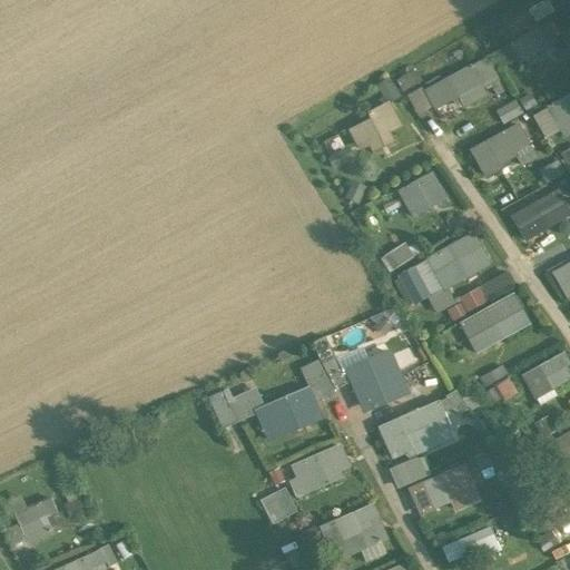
[(554,11),(548,0),(544,0),(528,10),(534,23),(554,11)]
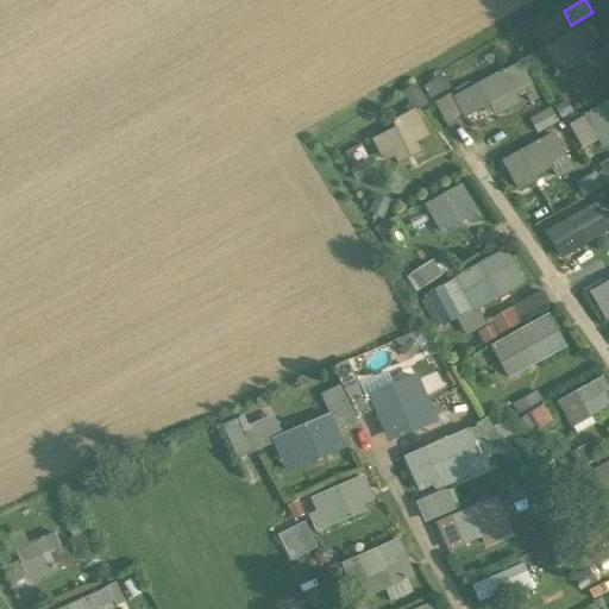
[(595,46),(584,26),(546,46),(554,63),(557,68),(595,46)]
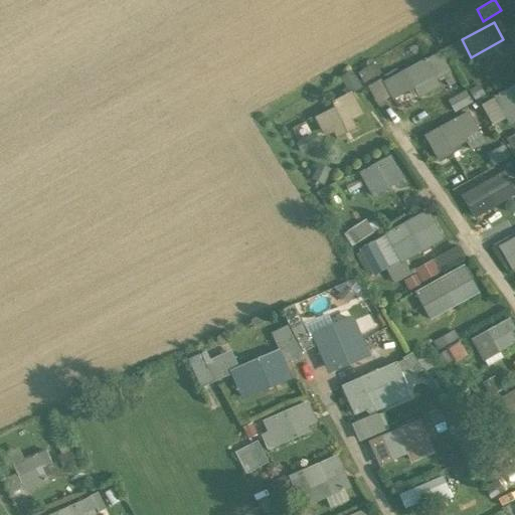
[(451,63),(469,53),(462,39),(444,49),(451,63)]
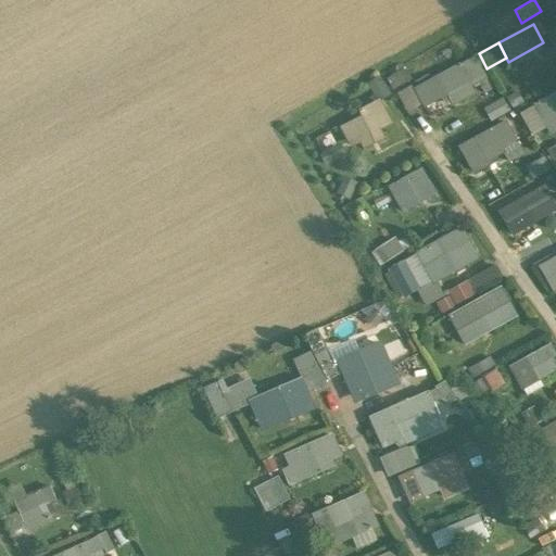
[(488,77),(476,55),(459,65),(458,64),(414,88),(424,108),(447,96),(453,105),(476,93),(471,86),(488,77)]
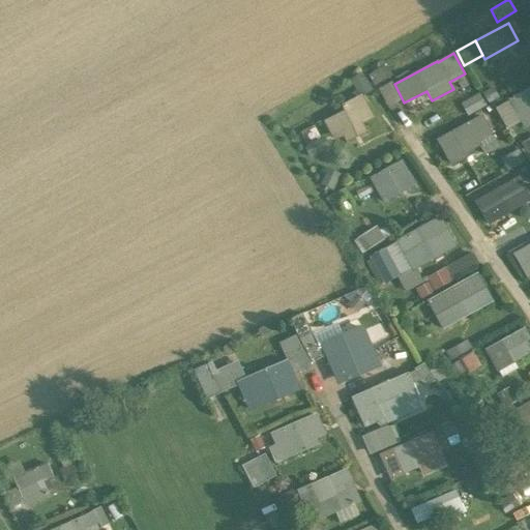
[(391,76),(386,65),(369,75),(375,85),(391,76)]
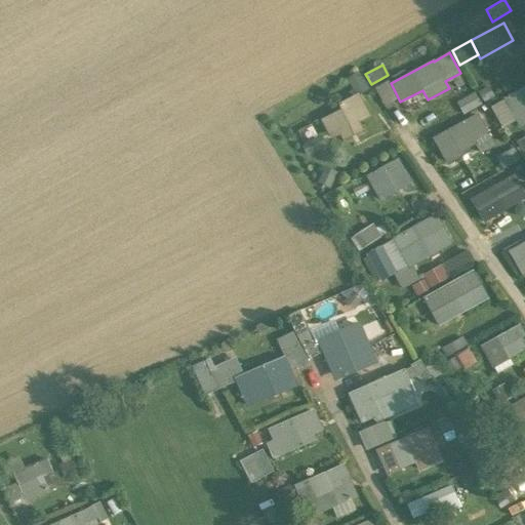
[(359,94),(368,87),(358,73),(348,80),(359,94)]
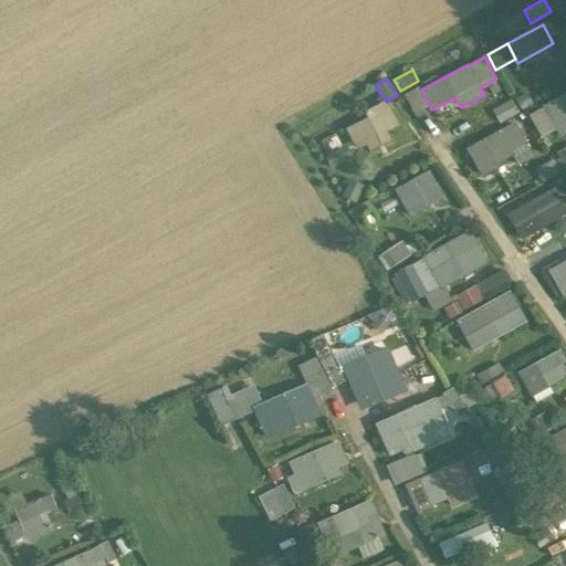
[(428,107),(417,87),(404,95),(415,114),(428,107)]
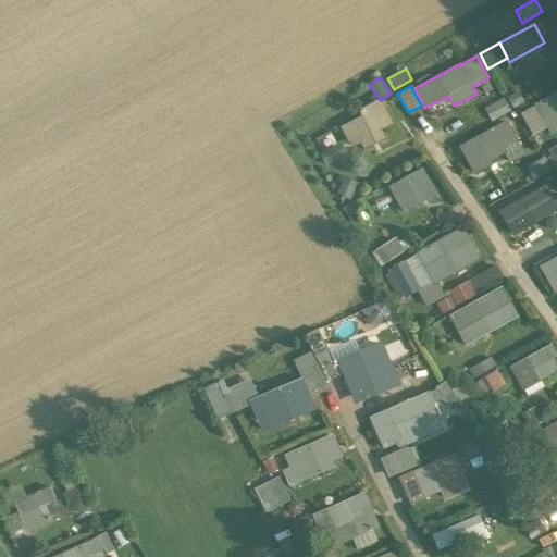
[(556,134),(556,91),(534,103),(535,107),(547,128),(552,137),(556,134)]
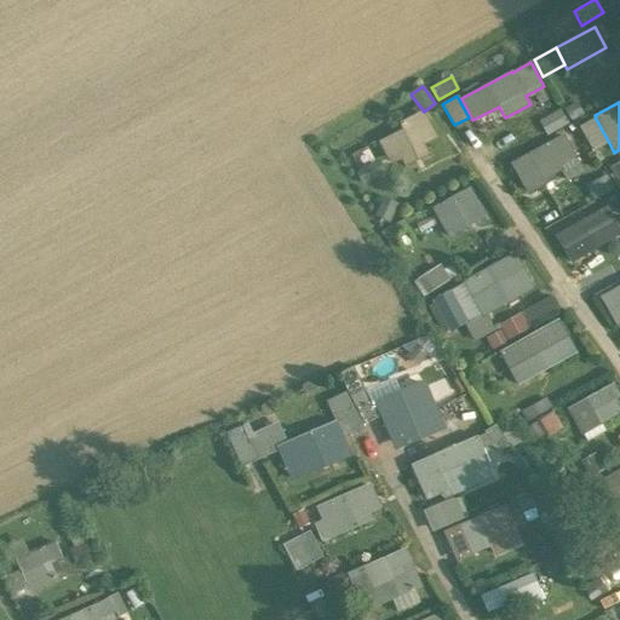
[(567,124),(560,110),(540,122),(547,135),(567,124)]
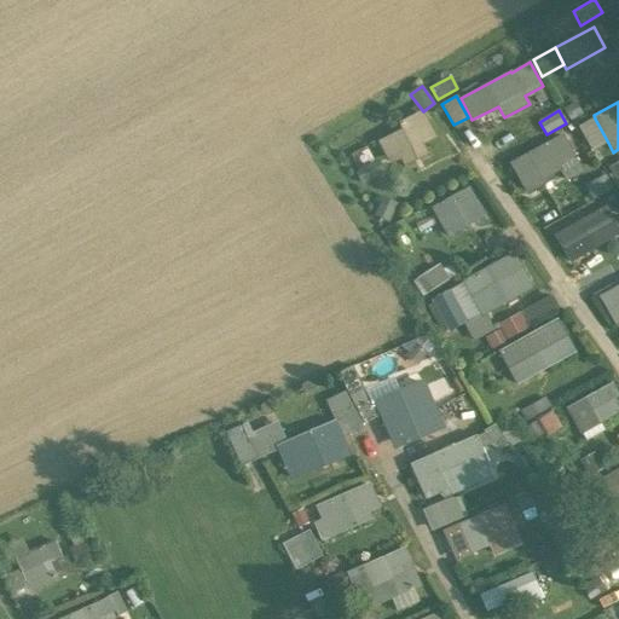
[(437,138),(423,111),(399,123),(403,129),(379,142),(389,163),(399,158),(404,167),(429,155),(424,144),(437,138)]
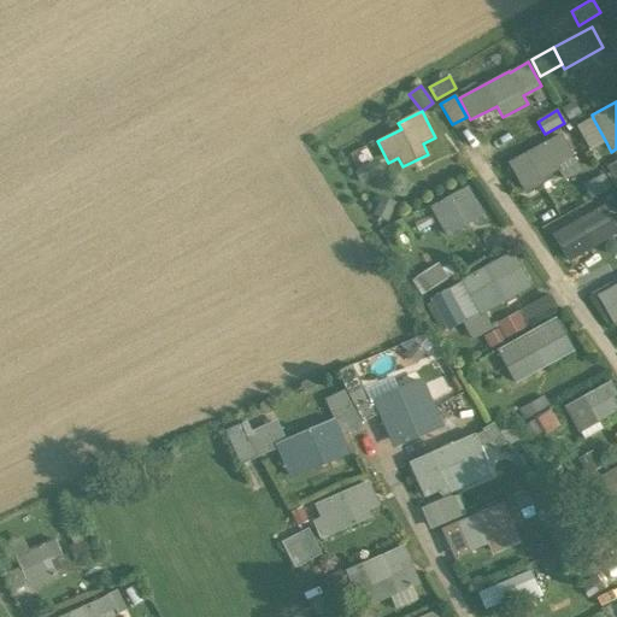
[(591,151),(606,142),(593,118),(577,127),(591,151)]
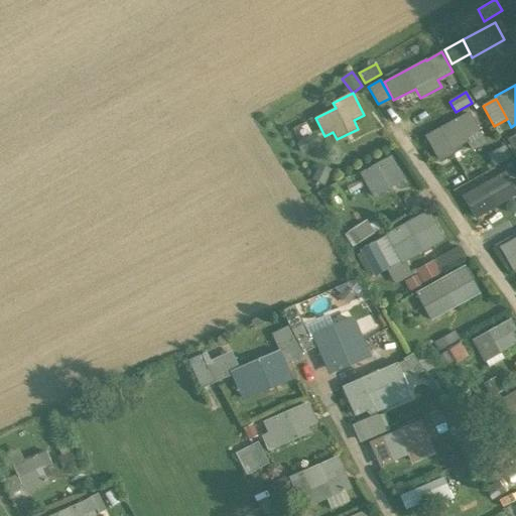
[(485,143),(469,113),(425,135),(439,161),(470,145),(473,150),(485,143)]
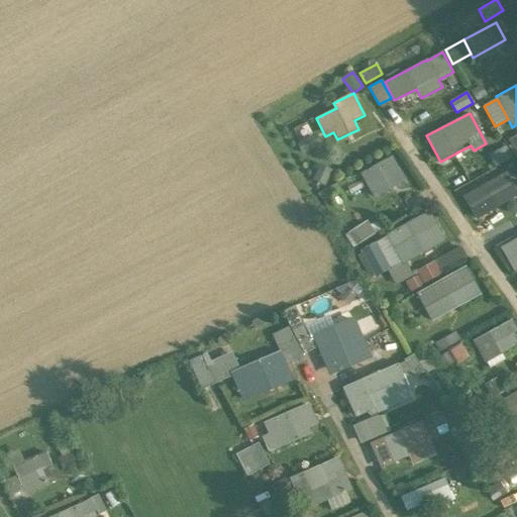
[(321,144),(315,133),(298,142),(304,153),(321,144)]
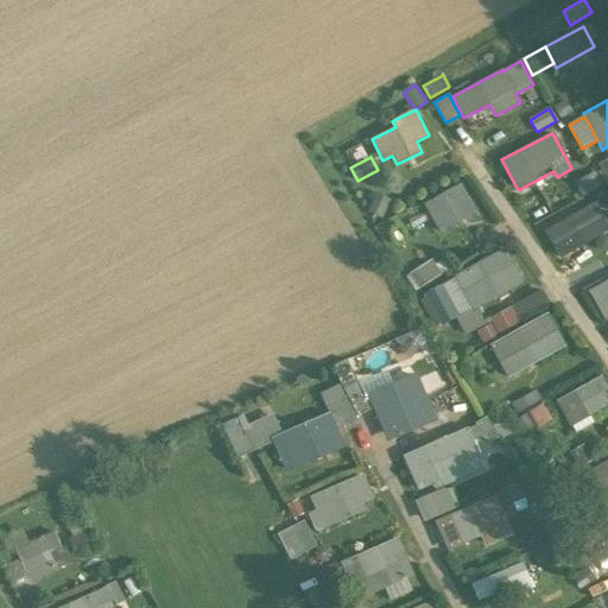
[(607,181),(607,159),(597,165),(607,182),(607,181)]
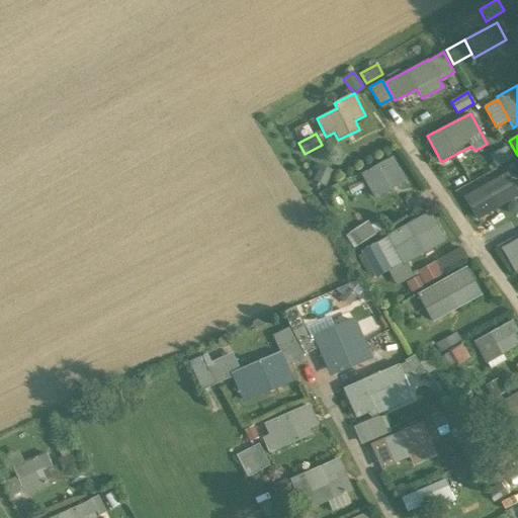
[(512,160),(507,148),(490,156),(496,168),(512,160)]
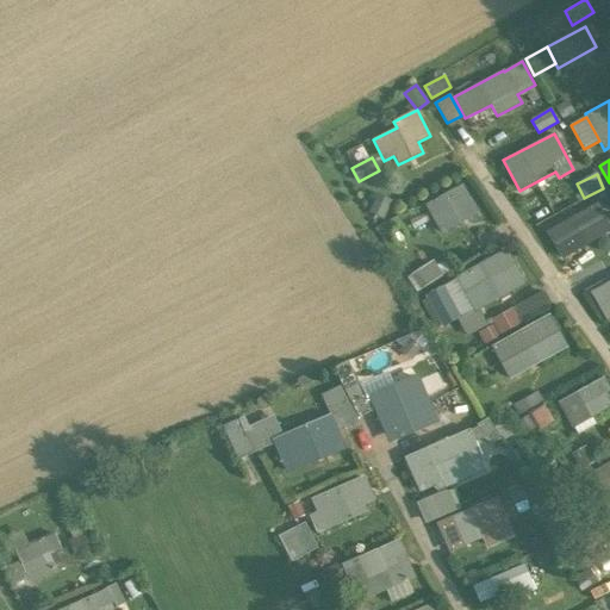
[(478,213),(462,185),(425,205),(442,234),(478,213)]
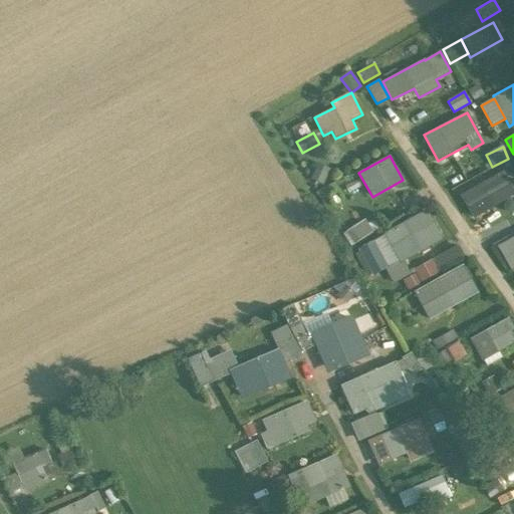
[(328,168),(319,164),(312,179),(321,183),(328,168)]
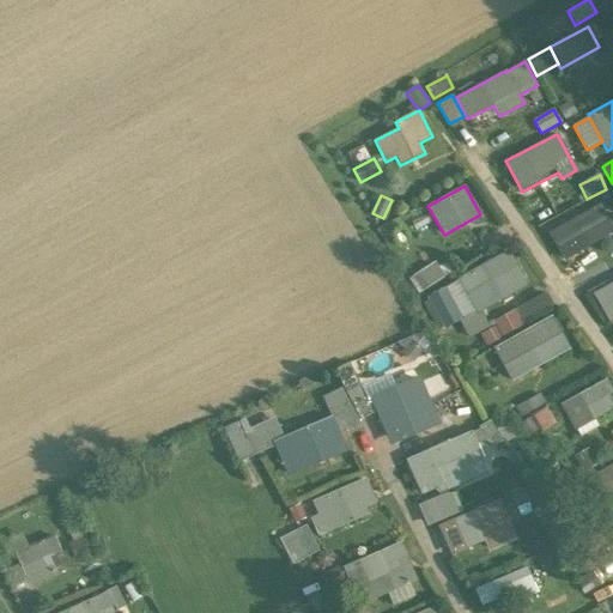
[(587,205),(596,224),(611,217),(601,198),(587,205)]
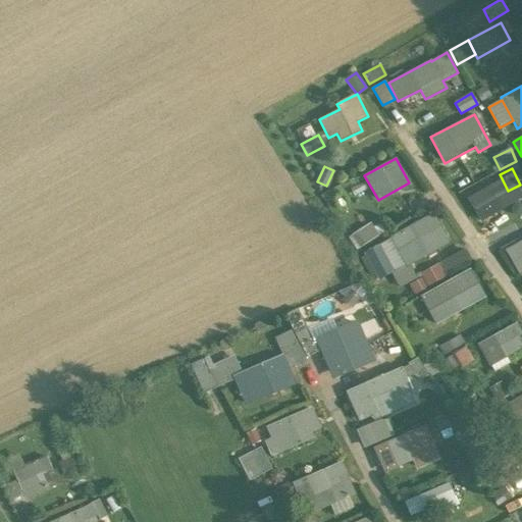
[(511,201),(498,178),(468,195),(481,218),(511,201)]
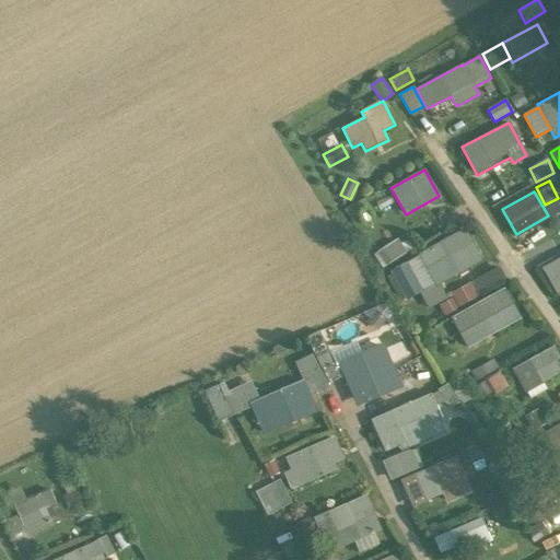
[(464,230),(419,255),(420,256),(435,283),(436,286),(440,283),(481,260),(464,230)]
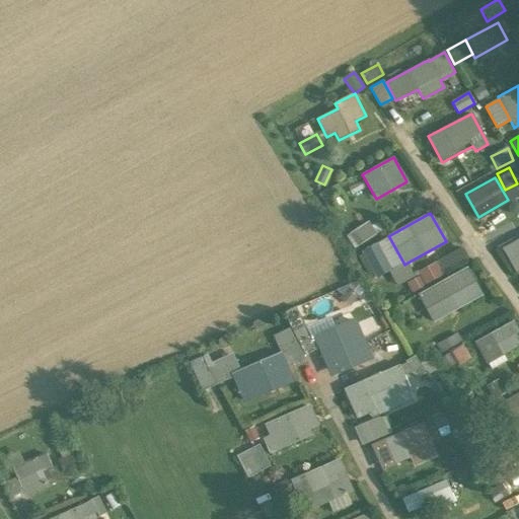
[(376,234),(368,222),(347,235),(355,247),(376,234)]
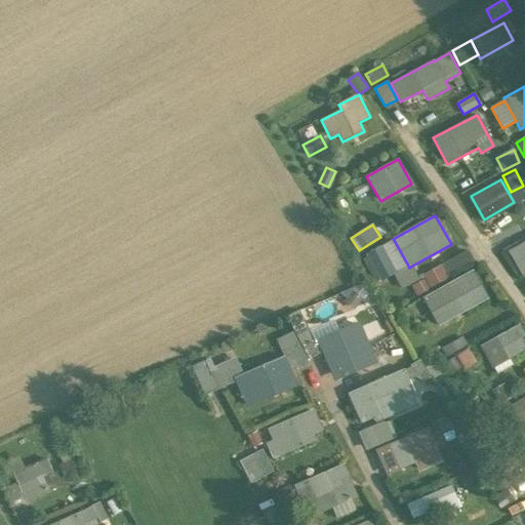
[(394,274),(408,266),(394,240),(367,255),(381,281),(394,274)]
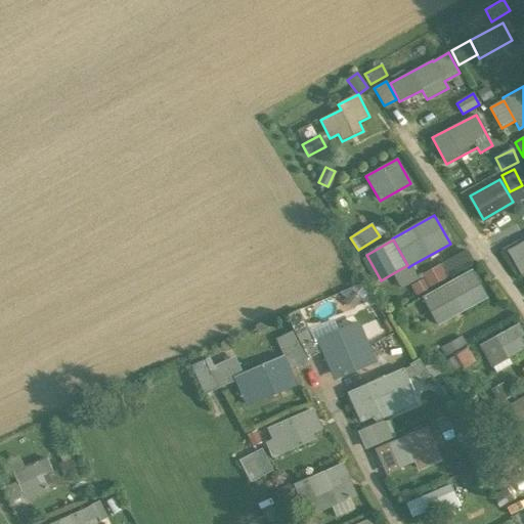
[(523,272),(523,242),(508,251),(521,275),(523,272)]
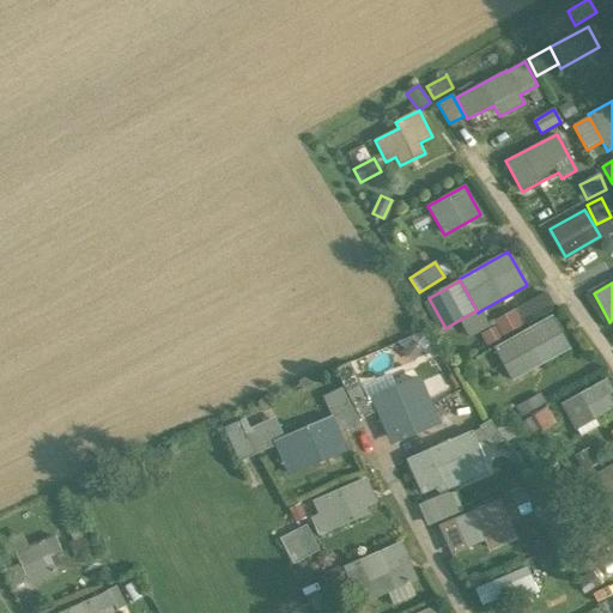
[(556,310),(546,292),(493,321),(503,338),(556,310)]
